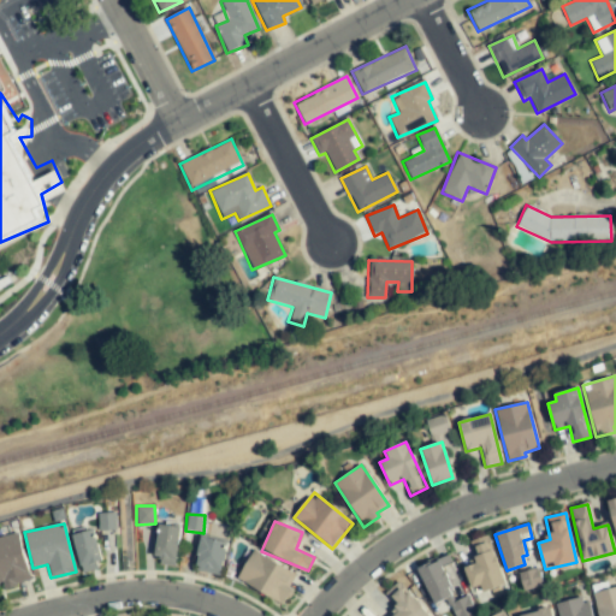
[(177,567),(178,526),(158,525),(157,566),(177,567)]
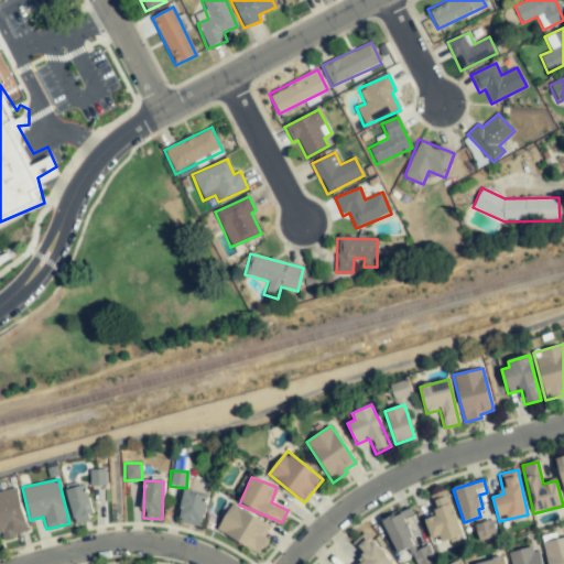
[(93,522),(86,485),(67,488),(74,525),(93,522)]
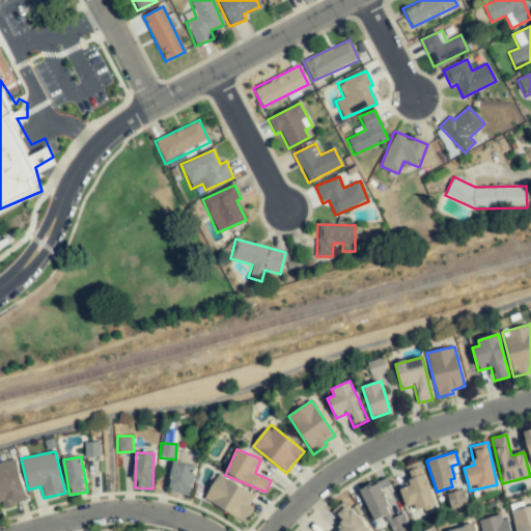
[(25,502),(18,459),(0,463),(0,502),(2,502),(3,506),(25,502)]
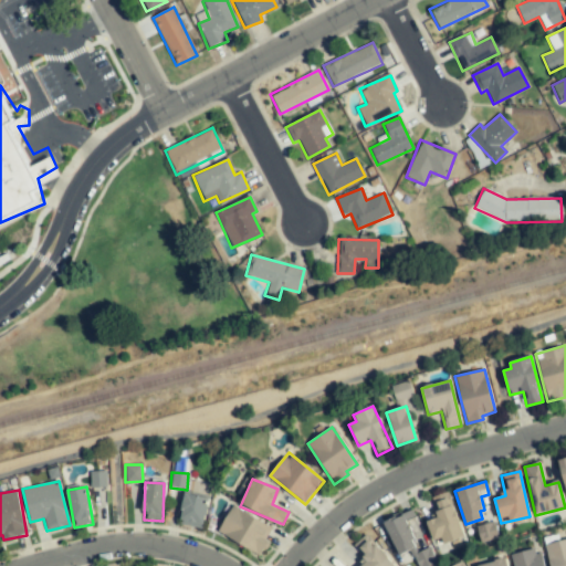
[(431,541),(441,537),(443,543),(463,536),(449,492),(431,498),(438,519),(426,522),(431,541)]
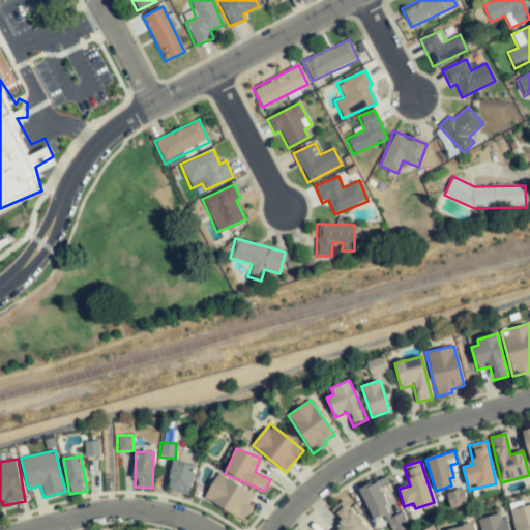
[(168,491),(190,494),(195,466),(172,463),(168,491)]
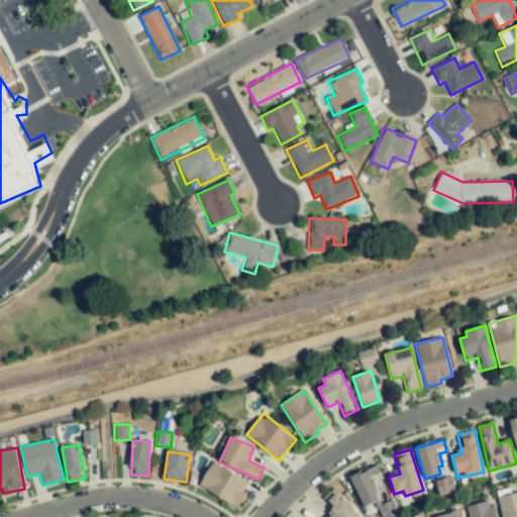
[(247,484),(213,461),(199,485),(236,508),(244,496),(241,494),(247,484)]
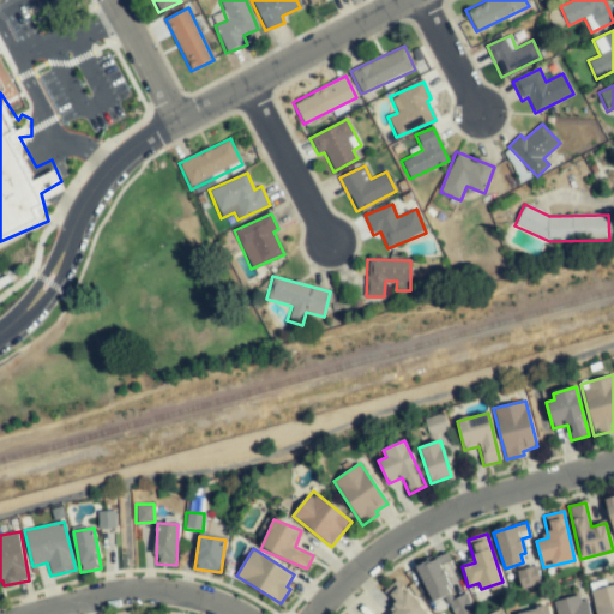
[(416,567),(432,605),(455,595),(439,558),(416,567)]
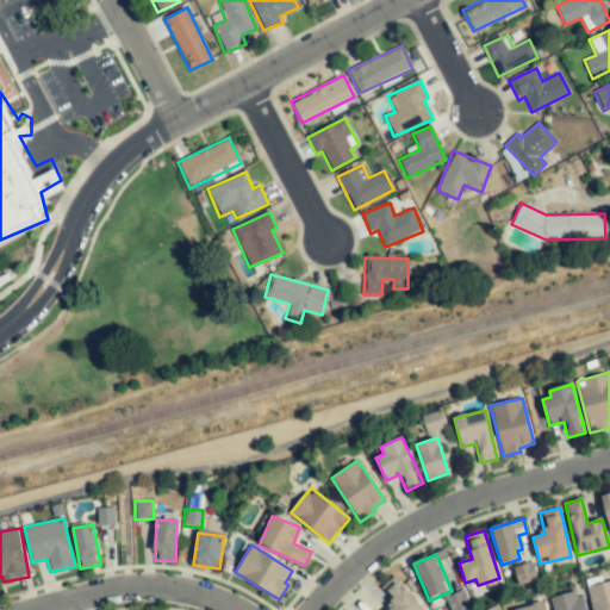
[(427,609),(392,577),(381,587),(394,599),(385,609),(427,609)]
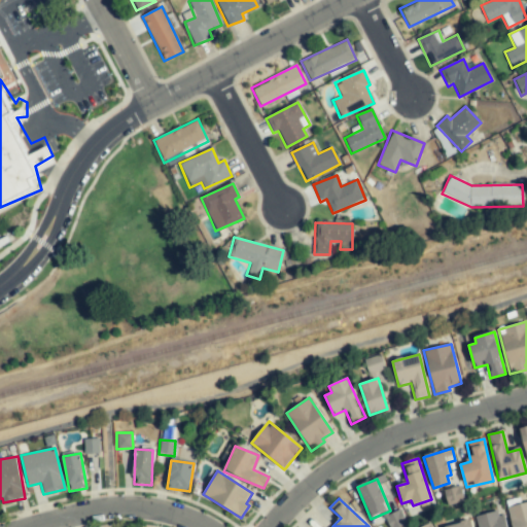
[(526,526),(526,501),(506,507),(511,526),(526,526)]
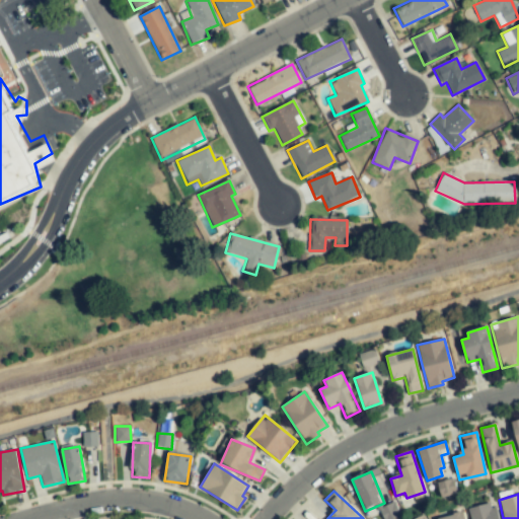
[(379,509),(384,518),(390,518),(399,515),(393,502),(379,509)]
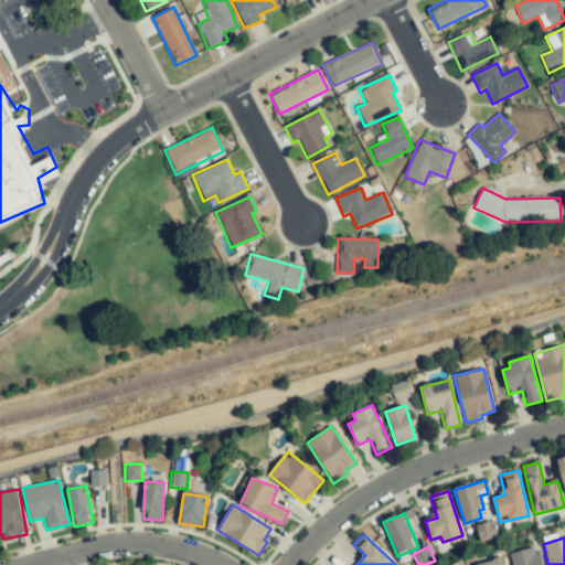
[(542,564),(537,546),(509,553),(511,564),(542,564)]
